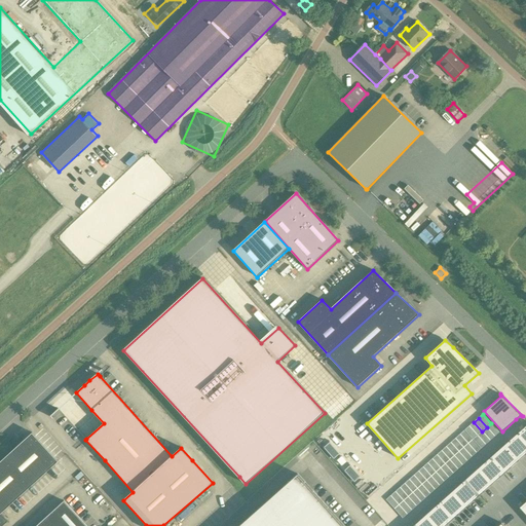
[(474,422),(470,426),(478,436),(482,431),(474,422)]
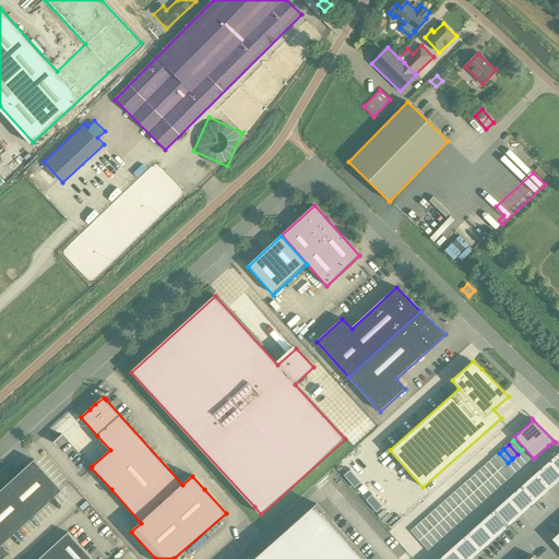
[(522,450),(518,454),(526,464),(531,460),(522,450)]
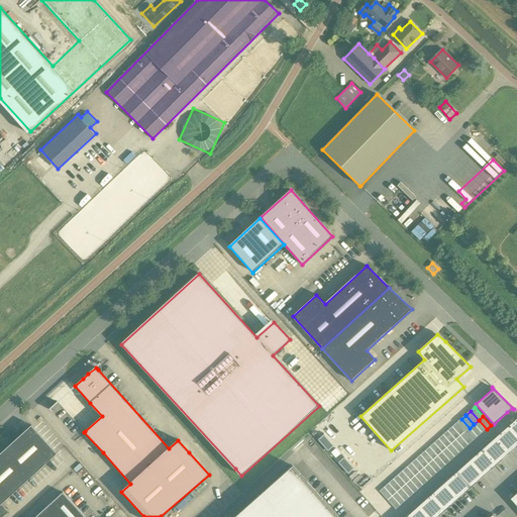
[(516,417),(508,426),(516,436),(516,417)]
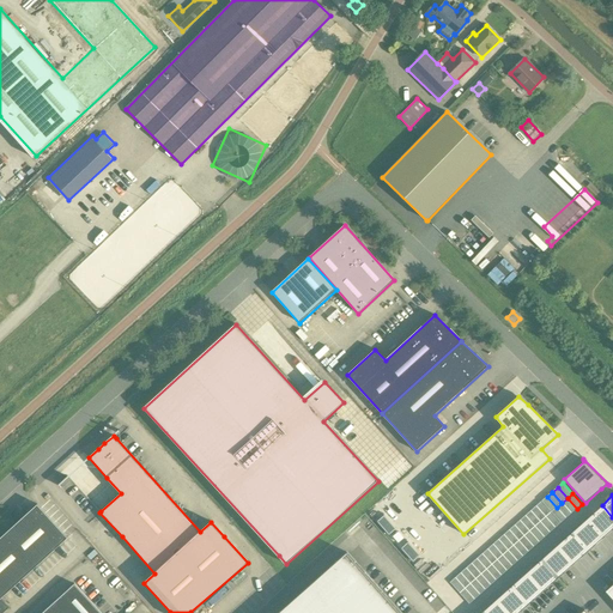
[(547,497),(541,502),(551,513),(557,508),(547,497)]
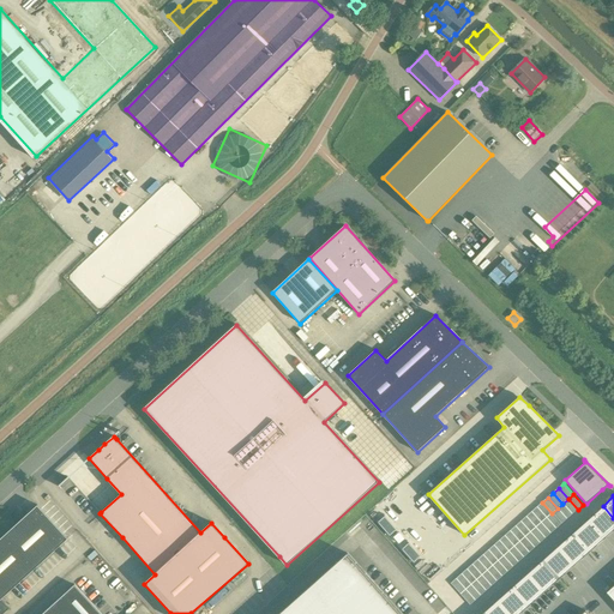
[(569,499),(563,504),(572,515),(578,510),(569,499)]
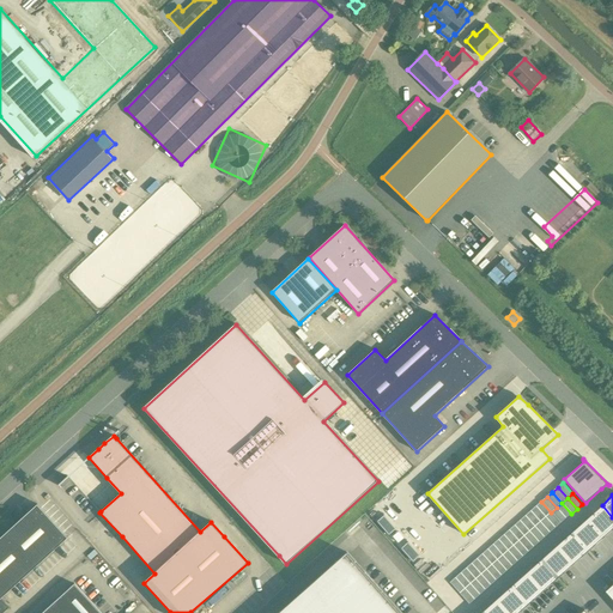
[(541,502),(536,507),(546,517),(551,513),(541,502)]
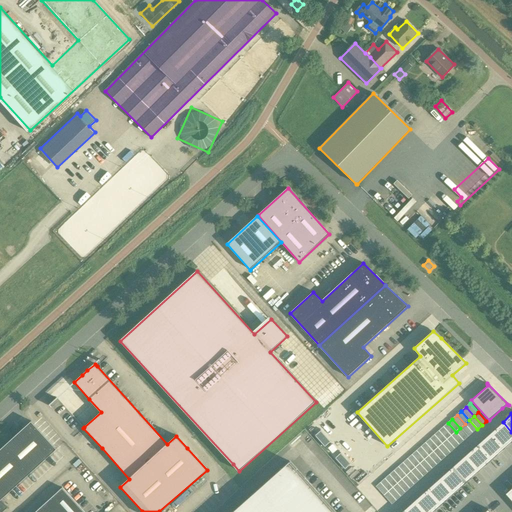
[(469,420),(465,424),(473,433),(477,429),(469,420)]
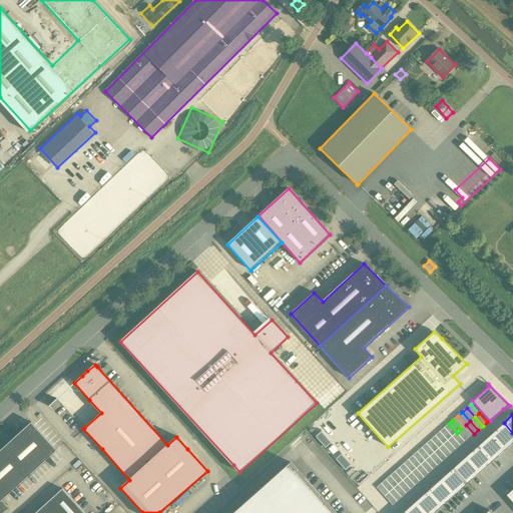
[(31,422),(0,450),(0,512),(6,507),(4,505),(5,505),(1,501),(57,450),(31,422)]
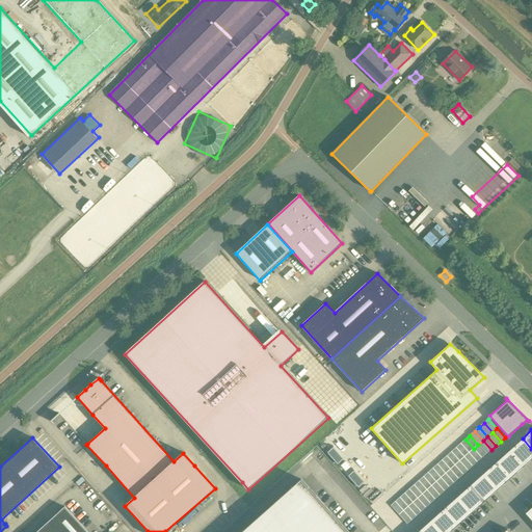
[(531,449),(523,439),(509,450),(524,467),(531,458),(531,449)]
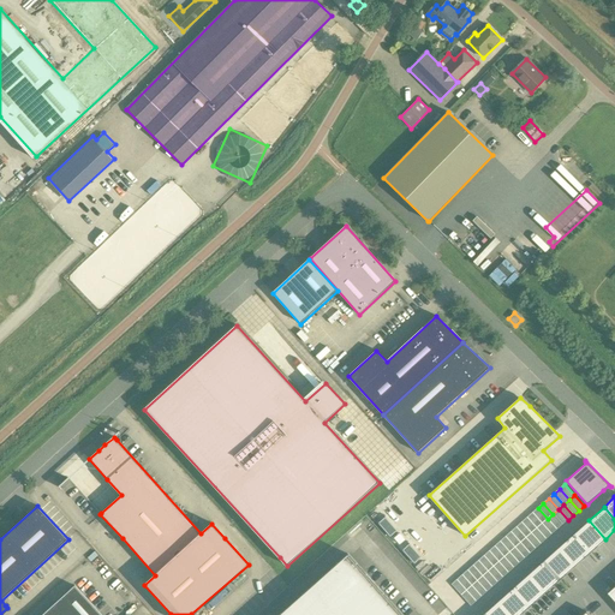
[(538,508),(532,513),(542,524),(548,519),(538,508)]
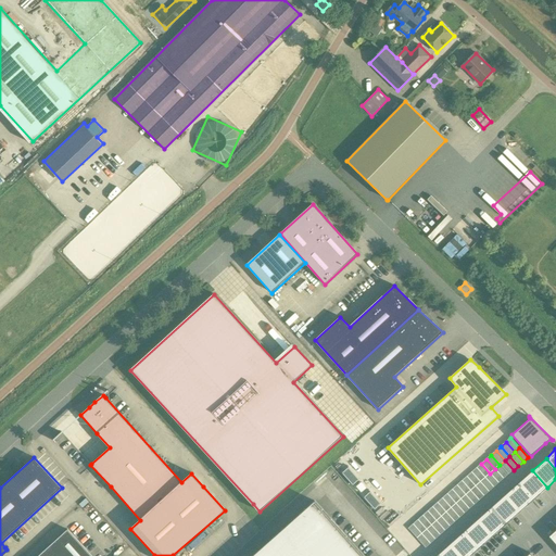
[(505,460),(500,465),(508,475),(514,470),(505,460)]
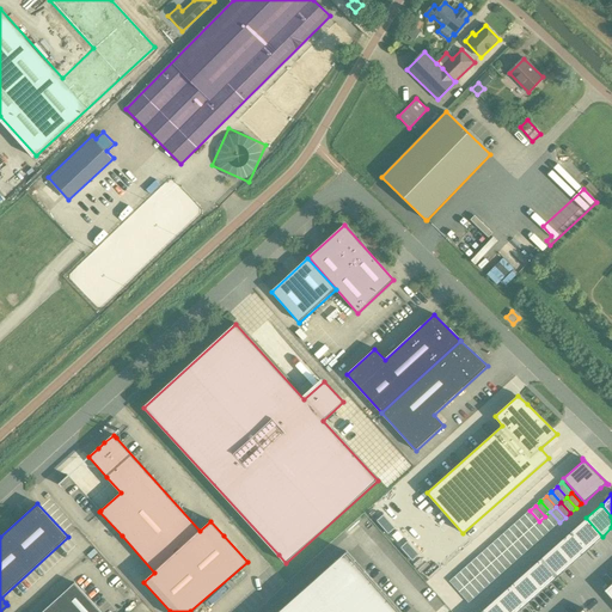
[(530,510),(525,515),(534,526),(539,521),(530,510)]
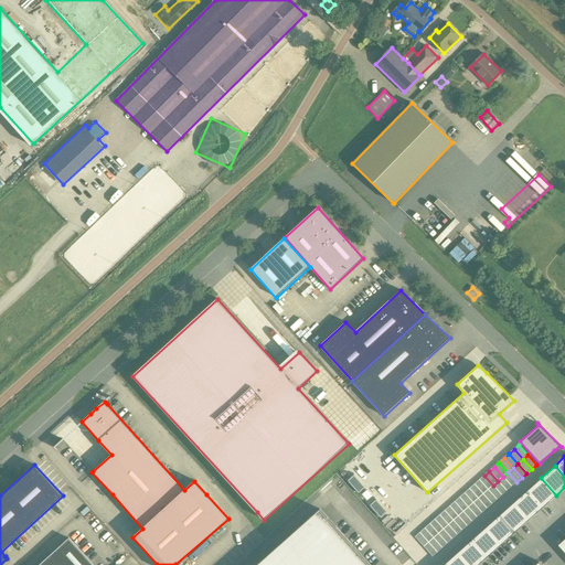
[(508,472),(503,477),(512,487),(516,482),(508,472)]
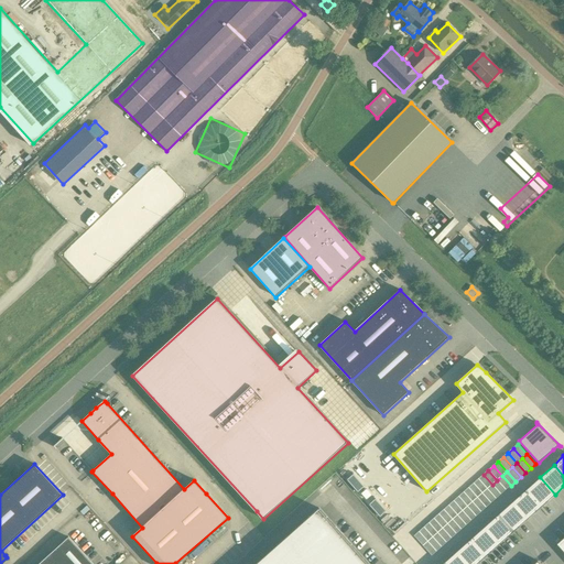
[(484,475),(478,479),(487,489),(492,485),(484,475)]
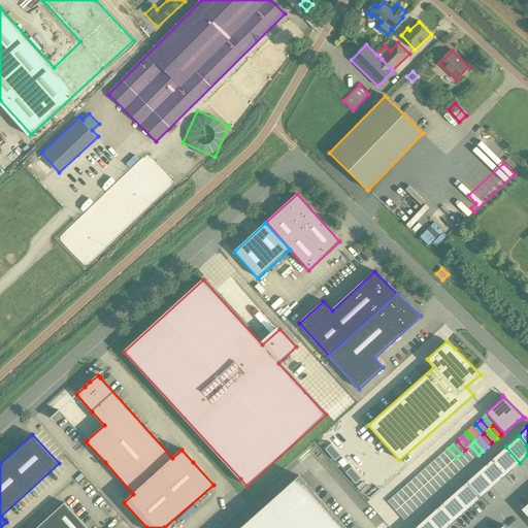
[(470,446),(465,450),(473,459),(479,455),(470,446)]
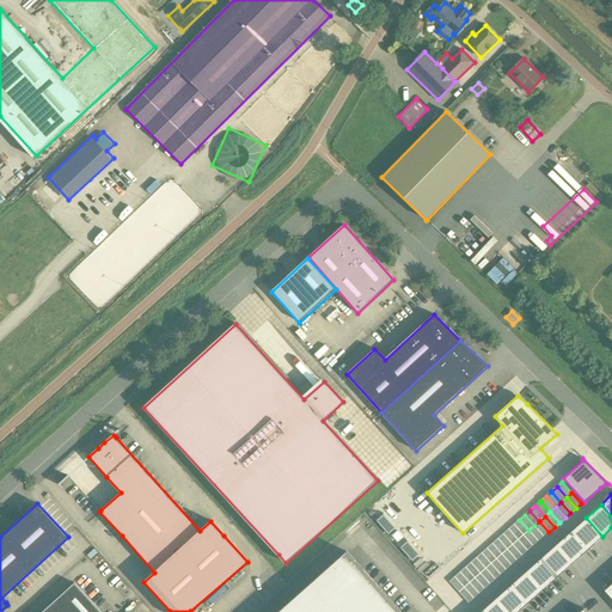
[(586,518),(571,532),(587,550),(603,537),(586,518)]
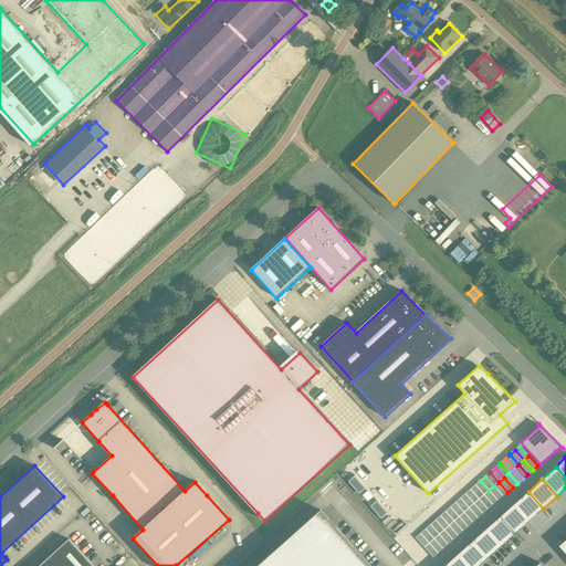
[(480,481),(475,485),(484,494),(489,491),(480,481)]
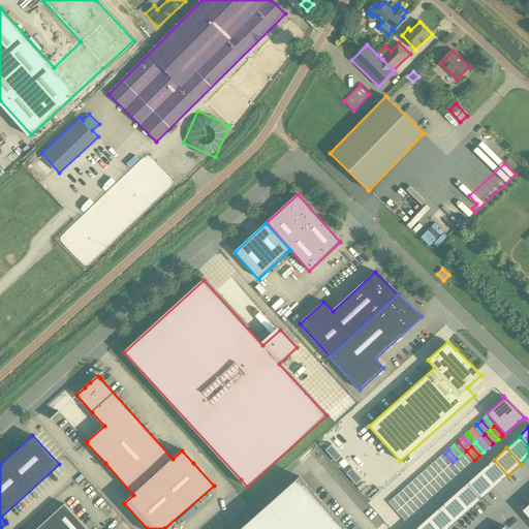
[(466,450),(462,455),(470,464),(474,460),(466,450)]
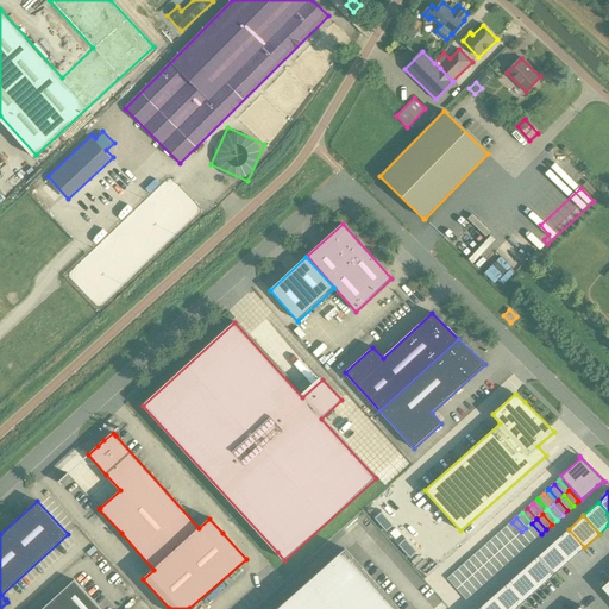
[(512,522),(506,526),(515,537),(521,532),(512,522)]
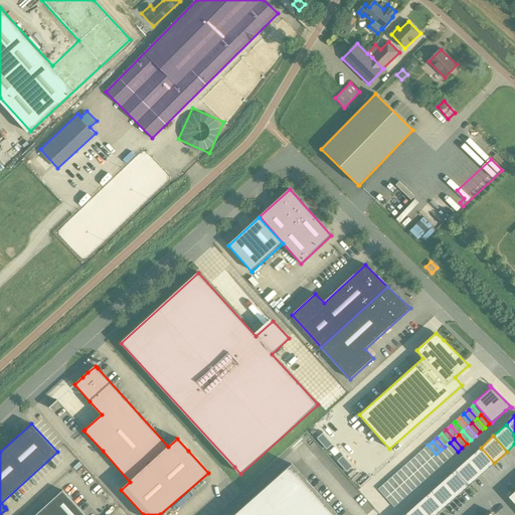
[(450,443),(445,447),(453,456),(458,452),(450,443)]
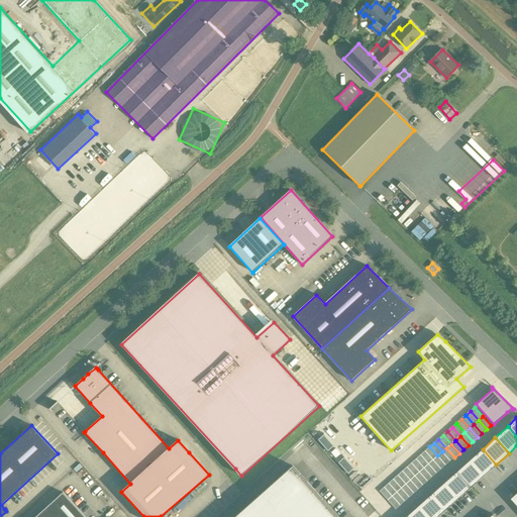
[(429,446),(425,450),(433,459),(437,455),(429,446)]
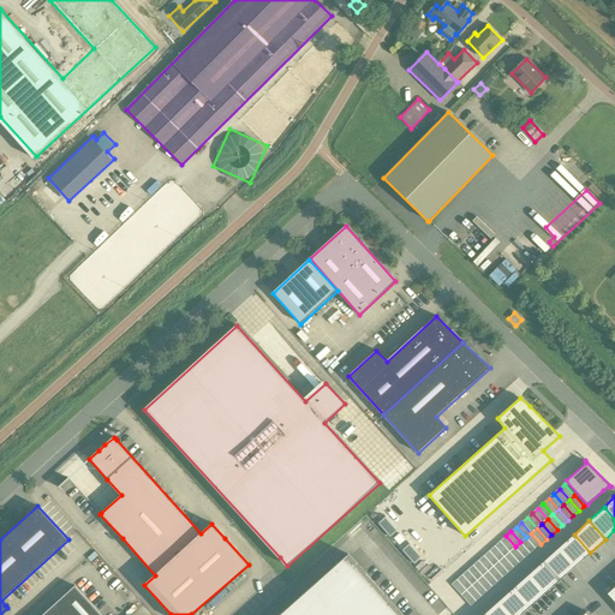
[(531,533),(526,537),(536,549),(541,544),(531,533)]
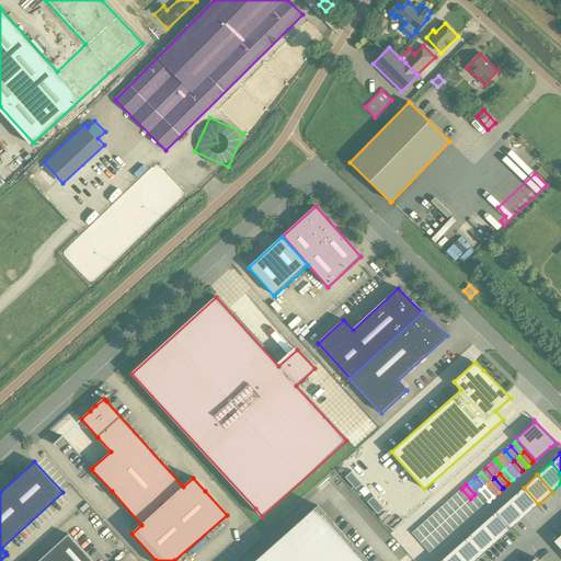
[(524,488),(510,500),(525,516),(538,504),(524,488)]
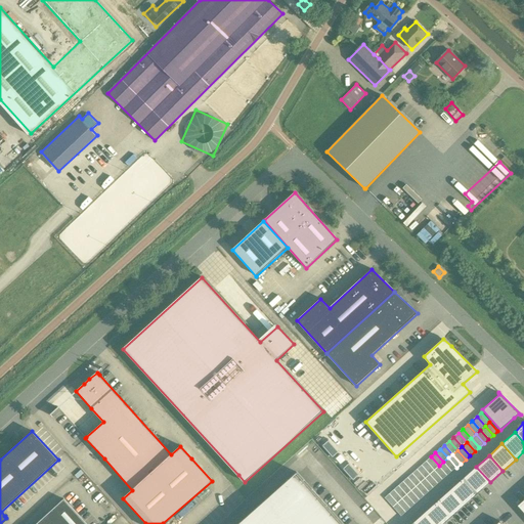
[(431,456),(426,461),(434,470),(439,466),(431,456)]
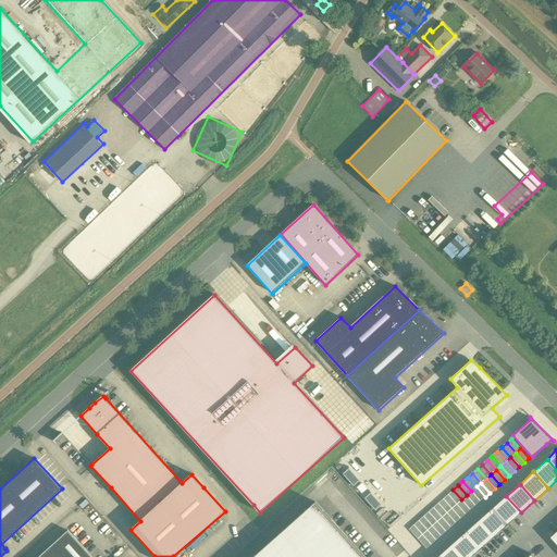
[(477,486),(471,491),(480,500),(485,497),(477,486)]
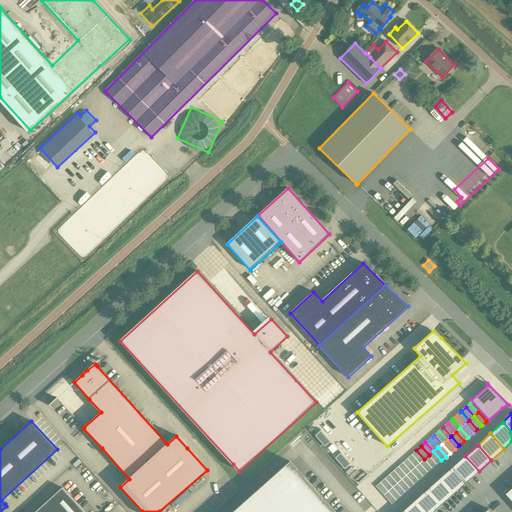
[(416,450),(412,454),(420,463),(424,459),(416,450)]
